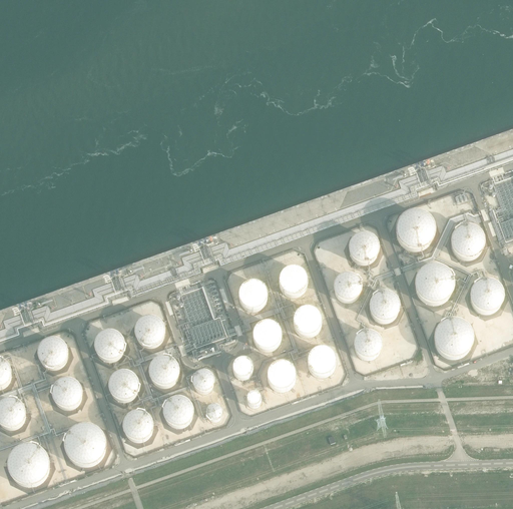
[(409,246),(412,247),(416,246),(420,245),(423,244),(426,241),(428,238),(430,234),(431,231),(431,227),(430,223),(428,220),(426,217),(423,214),(420,212),(417,211),(413,211),(409,211),(406,212),(402,214),(400,217),(397,220),(396,223),(395,227),(395,230),(396,234),(397,237),(399,241),(402,243),(405,245),(409,246)]
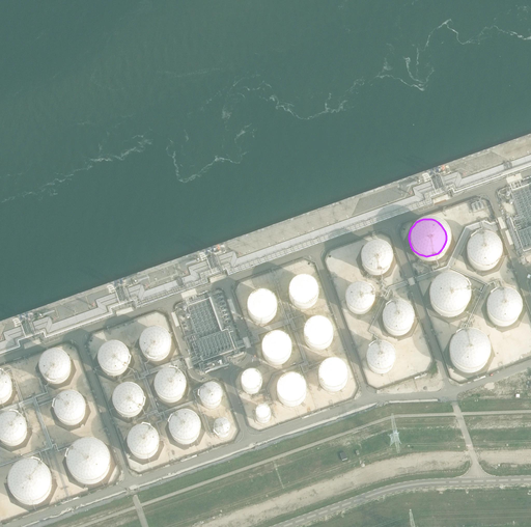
[(481,268),(484,269),(487,268),(491,267),(494,266),(497,264),(499,260),(500,257),(501,254),(501,250),(500,247),(499,244),(497,242),(494,240),(492,238),(488,237),(484,237),(481,237),(478,238),(475,240),(473,242),(471,244),(470,247),(469,250),(469,253),(470,257),(471,260),(473,262),(475,265),(478,267),(481,268)]
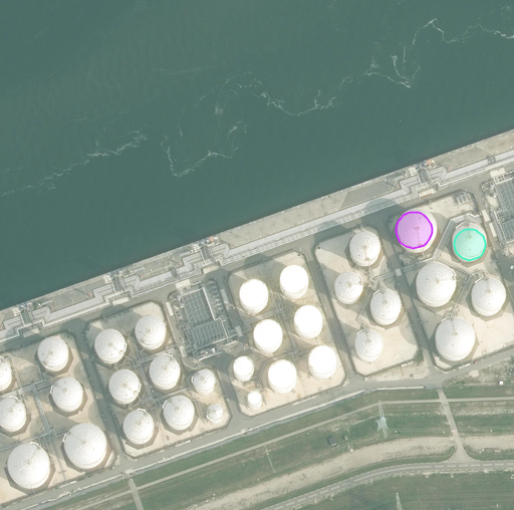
[(361,264),(364,264),(368,264),(371,263),(374,261),(376,259),(378,257),(380,254),(380,250),(380,247),(380,244),(378,241),(376,238),(374,236),(371,235),(368,234),(365,233),(362,234),(359,235),(356,236),(354,238),(352,241),(350,244),(350,247),(350,250),(350,253),(351,256),(353,259),(356,261),(358,263),(361,264)]
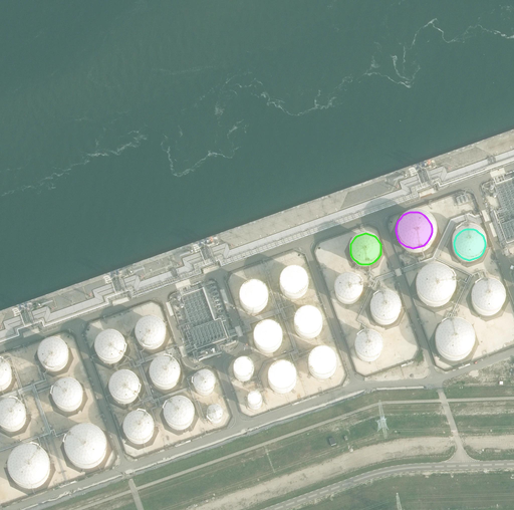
[(316,249),(321,264),(322,262),(326,261),(329,263),(331,262),(333,263),(341,260),(343,258),(341,251),(338,250),(339,246),(337,240),(330,236),(321,239),(316,249)]
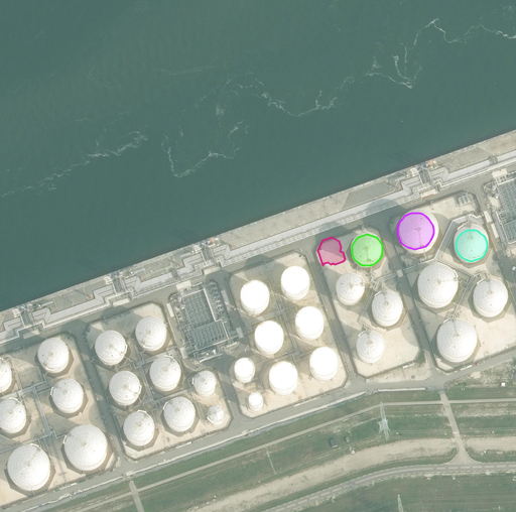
[(432,308),(437,308),(441,308),(446,307),(450,304),(455,301),(458,297),(460,293),(461,288),(461,284),(460,279),(458,275),(455,271),(450,268),(446,266),(442,264),(437,264),(433,264),(429,266),(425,268),(421,271),(418,275),(417,279),(416,283),(415,288),(416,293),(418,297),(421,300),(424,304),(428,306),(432,308)]
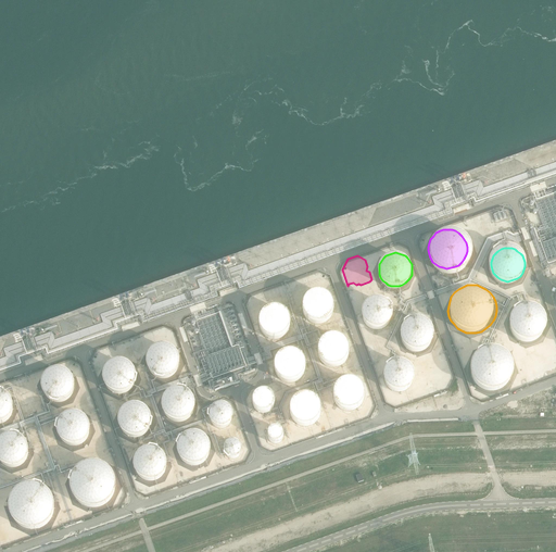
[(315,316),(318,316),(320,316),(323,315),(326,314),(327,313),(329,311),(330,308),(331,305),(330,302),(330,300),(329,298),(327,296),(326,293),(324,292),(320,291),(318,291),(316,291),(313,292),(311,293),(308,296),(307,298),(306,300),(305,302),(305,305),(306,308),(307,310),(308,312),(311,314),(313,315),(315,316)]
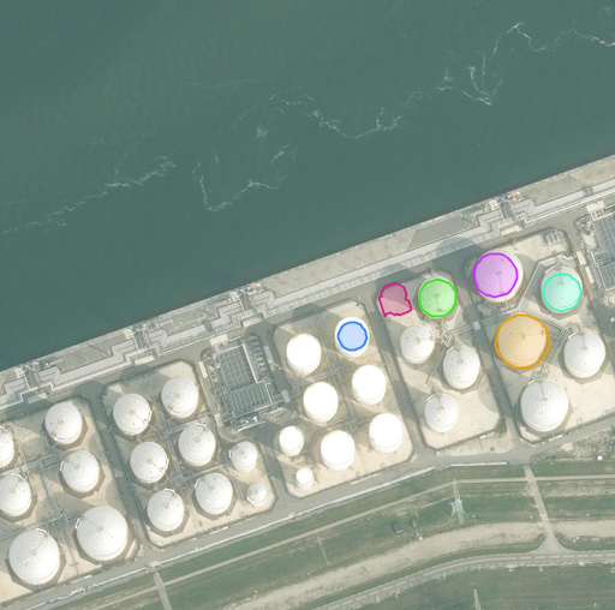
[(413,358),(417,359),(419,358),(423,358),(425,356),(428,354),(429,352),(430,350),(431,346),(431,344),(430,340),(429,338),(428,335),(425,333),(423,332),(419,332),(417,330),(415,332),(411,332),(408,334),(406,335),(405,338),(404,340),(402,344),(402,346),(404,348),(405,352),(406,353),(408,356),(411,357),(413,358)]
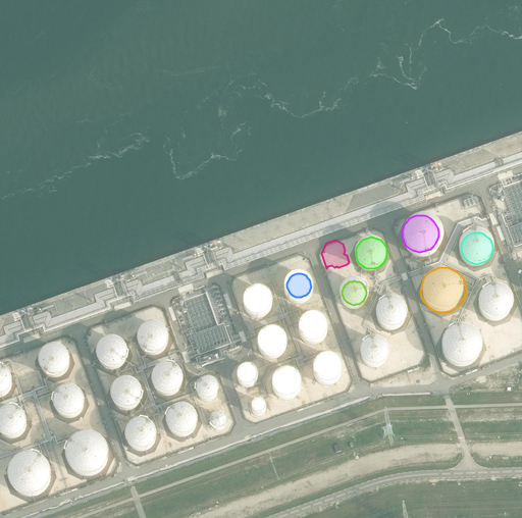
[(490,319),(494,320),(498,319),(502,318),(506,316),(508,314),(511,311),(512,307),(513,304),(513,300),(512,296),(511,293),(508,290),(506,287),(502,285),(499,283),(494,283),(491,283),(487,285),(484,287),(481,290),(479,293),(477,296),(476,300),(476,303),(477,307),(478,310),(481,313),(483,316),(486,318),(490,319)]
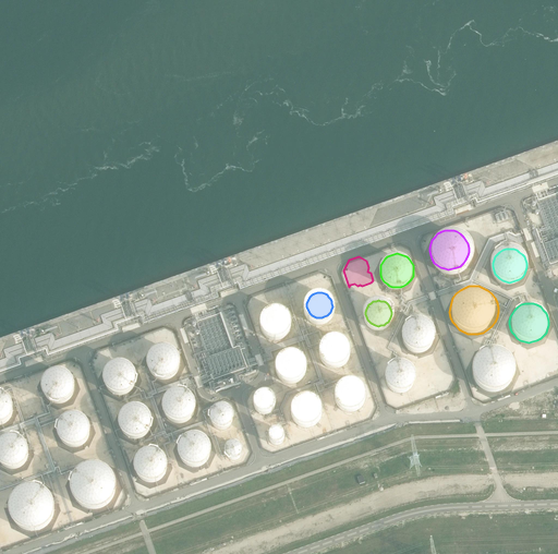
[(273,334),(276,334),(278,334),(281,334),(283,332),(286,330),(287,328),(288,325),(289,323),(289,321),(288,317),(287,315),(286,313),(283,311),(281,310),(278,309),(276,309),(274,309),(270,310),(268,311),(267,313),(265,315),(264,317),(264,320),(264,323),(264,325),(265,327),(266,329),(268,332),(270,333),(273,334)]
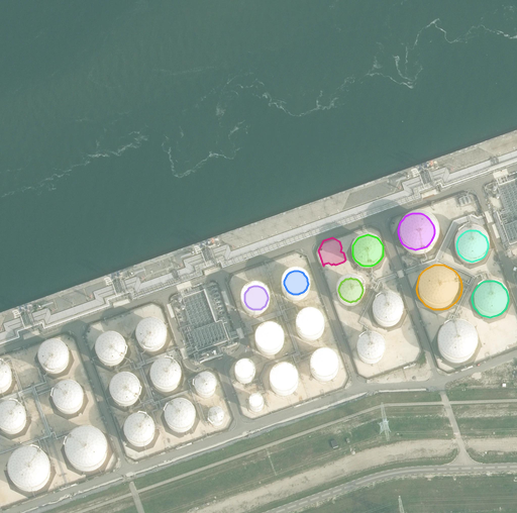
[(384,324),(387,325),(391,325),(394,324),(397,322),(399,320),(401,317),(403,314),(403,311),(403,308),(403,304),(401,301),(399,299),(397,297),(394,295),(391,294),(388,294),(385,294),(382,295),(379,297),(377,299),(375,302),(373,304),(373,308),(373,311),(373,314),(374,317),(376,319),(379,322),(381,323),(384,324)]
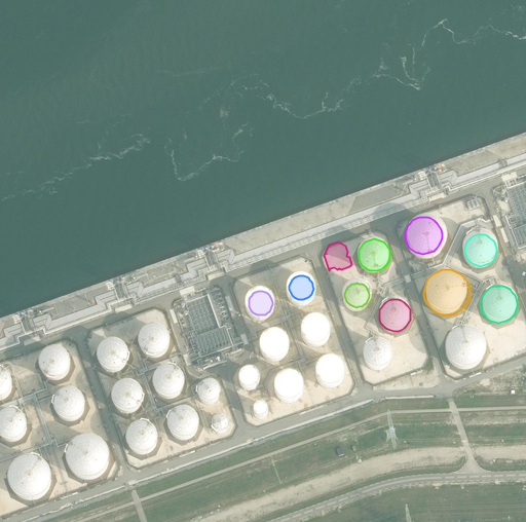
[(313,341),(315,341),(317,341),(321,340),(323,339),(325,337),(326,335),(327,333),(328,331),(328,328),(327,326),(326,323),(325,322),(323,320),(321,319),(318,318),(315,318),(313,318),(311,319),(309,320),(307,322),(305,324),(304,326),(304,328),(304,330),(304,333),(305,335),(306,337),(308,339),(310,340),(313,341)]
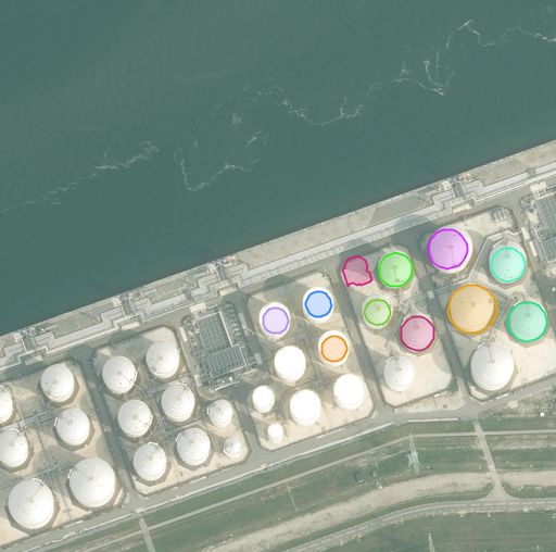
[(97,352),(102,351),(102,350),(103,350),(110,348),(108,342),(96,346),(97,352)]
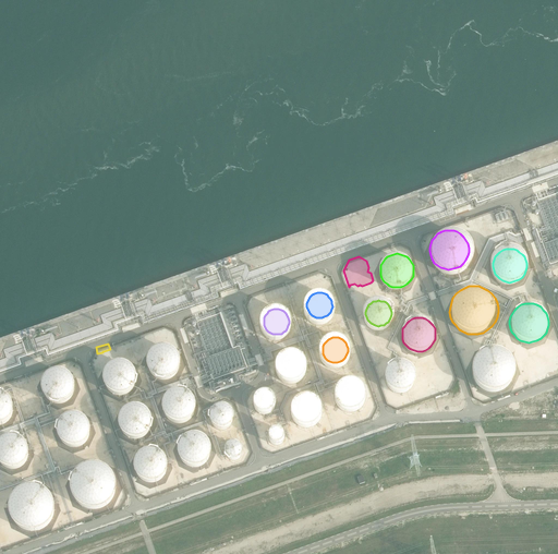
[(160,377),(164,378),(168,377),(171,376),(174,375),(177,373),(179,370),(181,366),(181,363),(181,360),(181,356),(179,352),(177,350),(174,348),(171,346),(168,345),(165,345),(161,345),(158,346),(155,348),(153,350),(150,352),(148,356),(148,359),(148,363),(148,366),(149,370),(152,372),(155,374),(157,376),(160,377)]
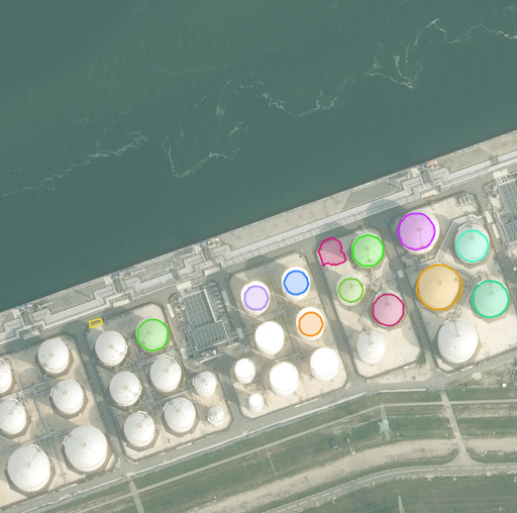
[(452,364),(457,364),(461,364),(467,363),(471,360),(475,356),(478,352),(480,348),(481,343),(481,339),(479,334),(477,330),(475,326),(471,323),(467,321),(462,320),(457,319),(453,320),(449,321),(445,323),(441,326),(438,330),(436,334),(435,339),(435,343),(436,348),(438,352),(441,356),(444,360),(448,362),(452,364)]
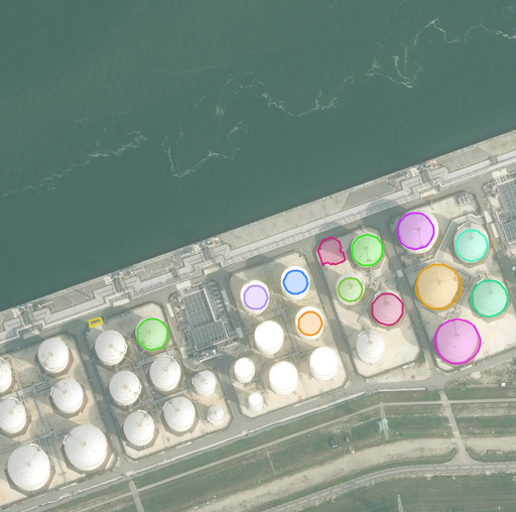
[(266,348),(268,348),(271,348),(273,347),(275,346),(277,344),(278,342),(279,340),(280,338),(280,336),(280,333),(279,331),(277,329),(276,327),(274,326),(271,325),(269,325),(266,325),(264,326),(262,327),(260,328),(259,330),(258,332),(257,335),(257,337),(257,340),(258,342),(260,344),(261,345),(263,347),(266,348)]
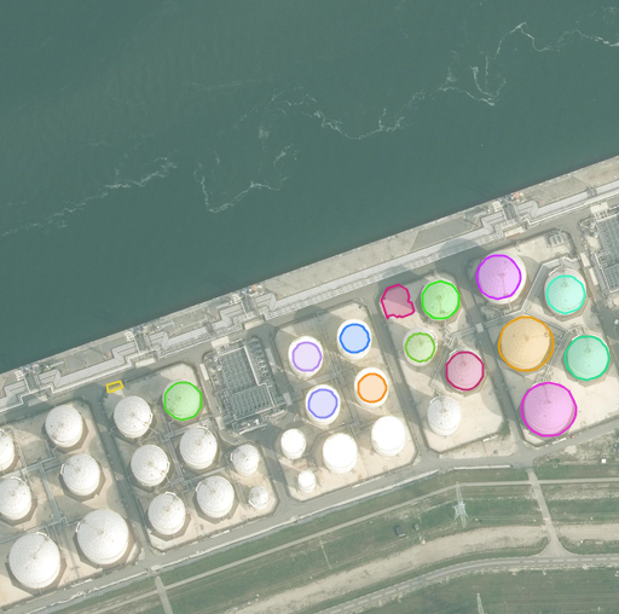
[(128,434),(132,435),(137,435),(140,434),(144,432),(146,429),(149,426),(150,422),(151,418),(151,415),(150,411),(149,407),(146,404),(144,401),(140,399),(137,398),(133,398),(129,398),(126,399),(122,401),(119,404),(117,407),(115,411),(115,415),(114,418),(115,422),(116,426),(119,428),(121,432),(125,433),(128,434)]
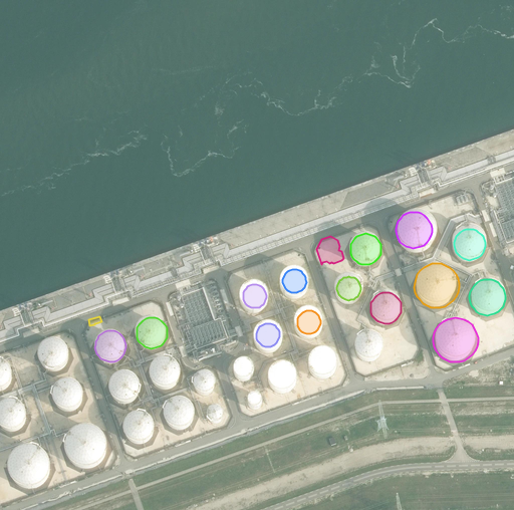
[(365,357),(368,357),(370,357),(372,357),(375,355),(376,354),(378,352),(379,350),(380,347),(380,345),(379,343),(378,340),(377,338),(375,337),(373,335),(371,334),(368,334),(366,334),(364,335),(362,336),(360,338),(358,340),(357,342),(356,344),(356,347),(357,349),(358,351),(359,353),(361,355),(363,356),(365,357)]
